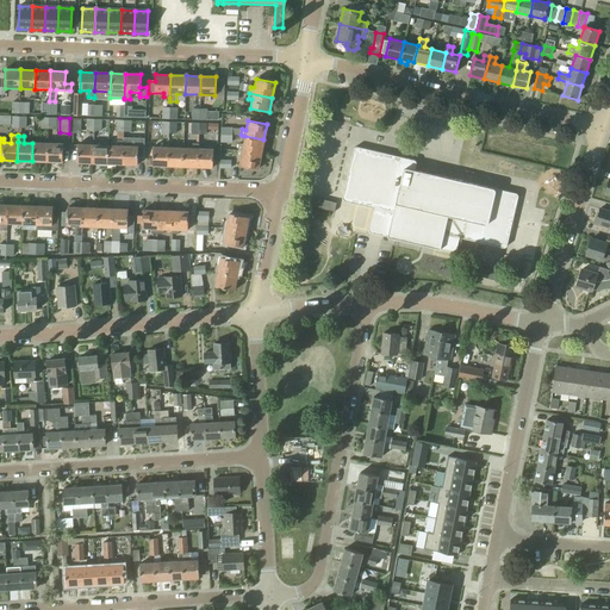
[(237,150),(261,154),(263,139),(244,136),(243,144),(238,144),(237,150)]
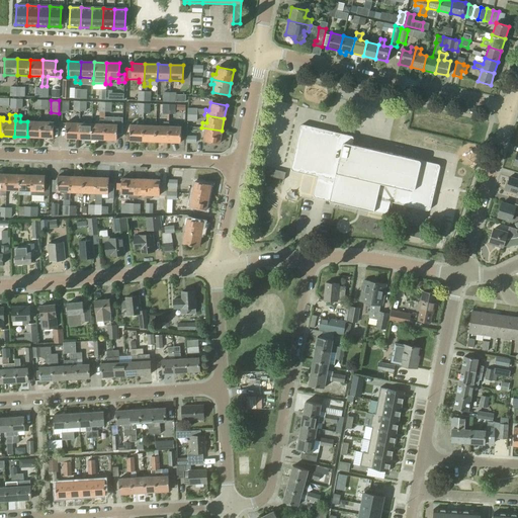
[(99,123),(91,123),(91,140),(103,140),(104,120),(99,120),(99,123)]
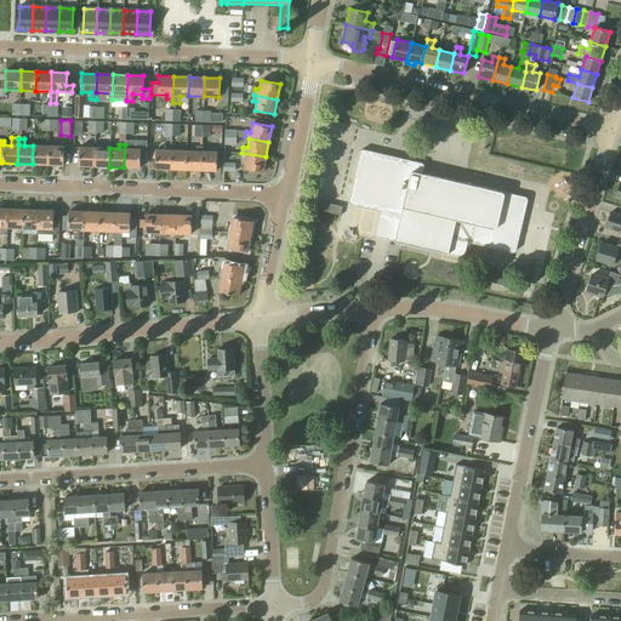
[(125,144),(124,167),(140,169),(140,149),(131,149),(131,144),(125,144)]
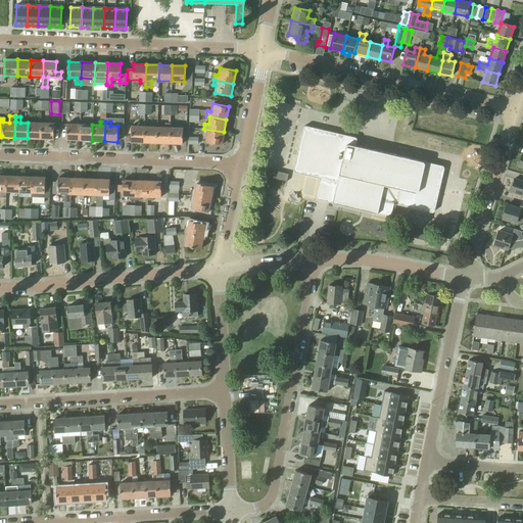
[(28,123),(28,138),(40,139),(41,123),(28,123)]
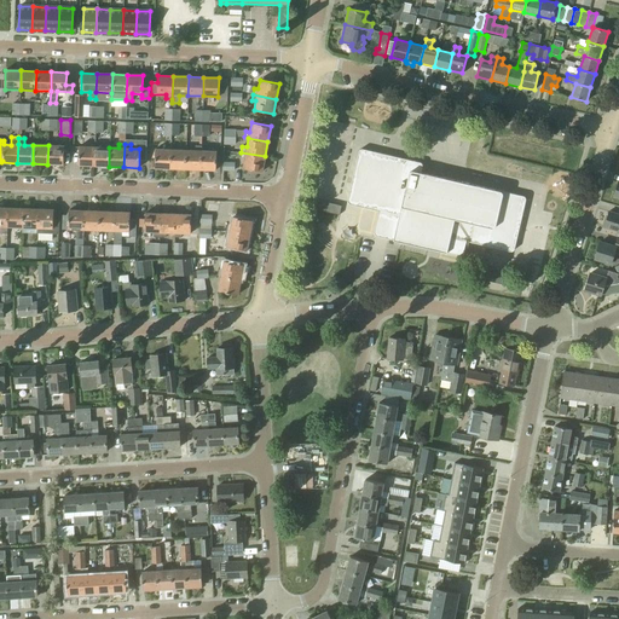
[(48,145),(47,165),(63,165),(63,146),(48,145)]
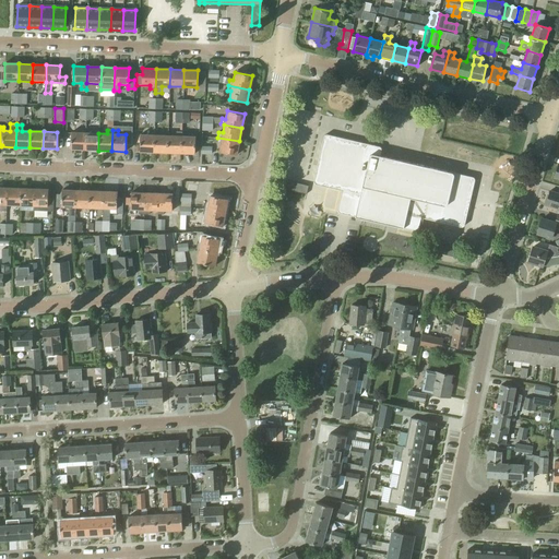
[(70,150),(84,150),(84,133),(71,132),(70,150)]
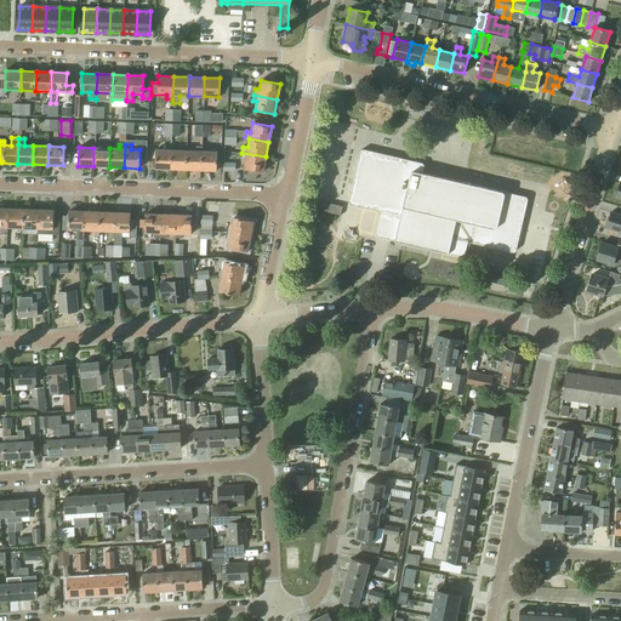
[(186,170),(200,170),(201,152),(201,147),(195,147),(195,151),(187,151),(186,170)]
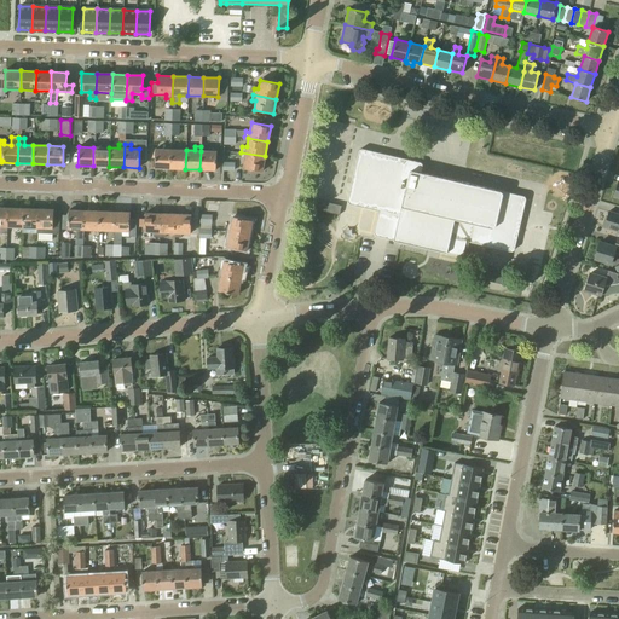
[(93,148),(93,166),(109,167),(109,148),(93,148)]
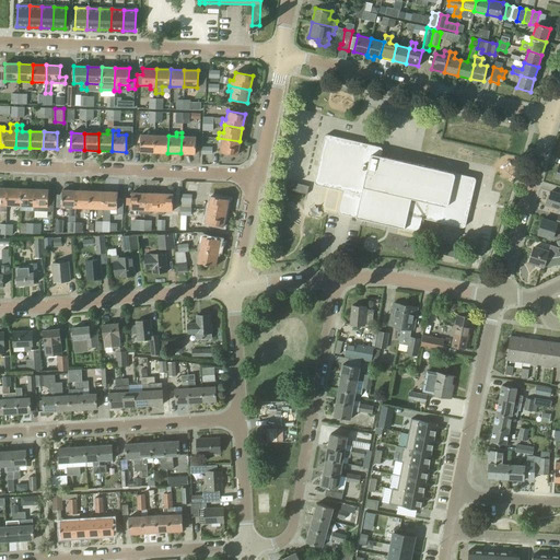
[(140,152),(153,153),(154,136),(140,135),(140,152)]
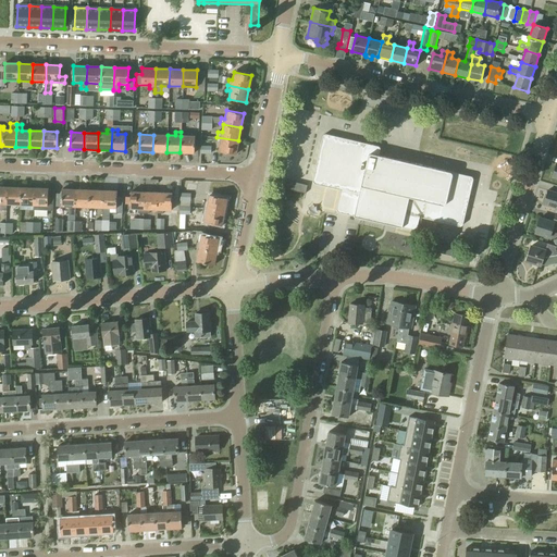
[(379,157),(380,150),(380,149),(380,148),(379,147),(378,147),(326,134),(325,134),(324,135),(323,135),(323,136),(322,137),(312,181),(312,182),(312,183),(313,183),(313,184),(314,184),(341,190),(336,210),(336,211),(337,212),(338,213),(416,231),(419,218),(459,226),(460,226),(461,226),(462,225),(462,224),(473,181),(473,180),(473,178),(472,178),(472,177),(471,176),(398,160),(398,162),(379,157)]
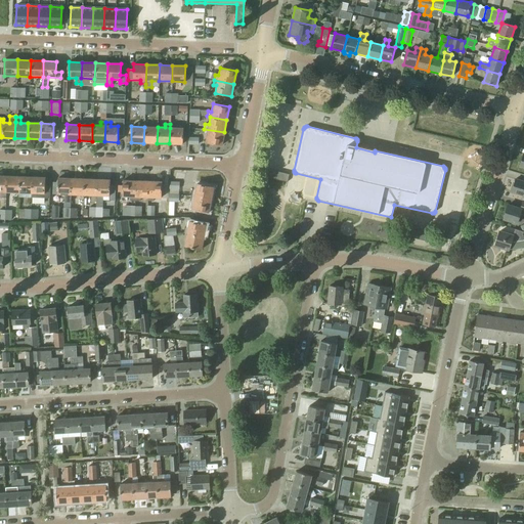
[(143,143),(157,143),(158,127),(144,127),(143,143)]
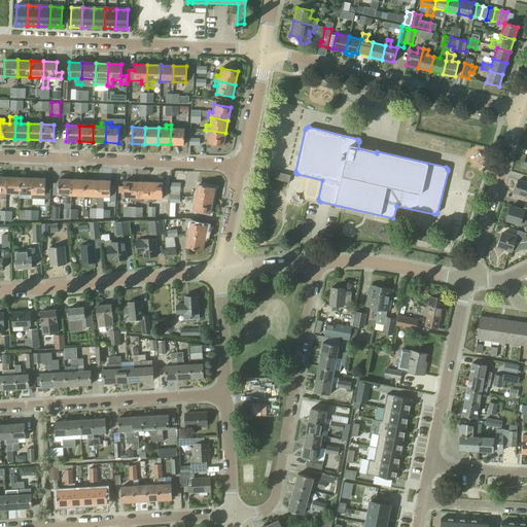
[(171,129),(170,144),(183,145),(184,129),(171,129)]
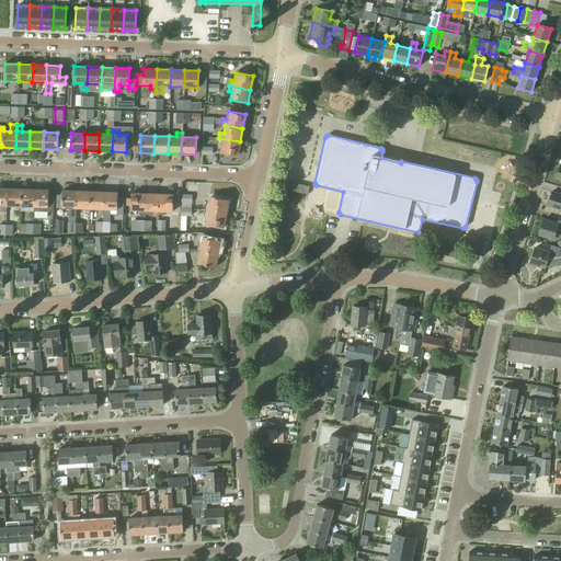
[(240,141),(218,138),(217,142),(221,144),(219,152),(237,156),(240,141)]
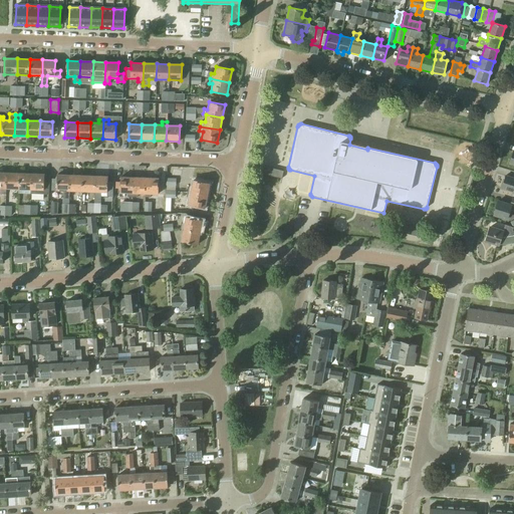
[(266,167),(264,175),(281,179),(283,171),(279,170),(269,168),(266,167)]
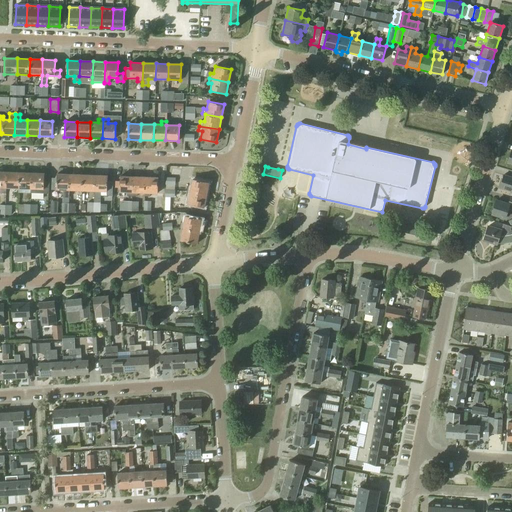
[(5,188),(18,189),(18,173),(6,172),(5,188)]
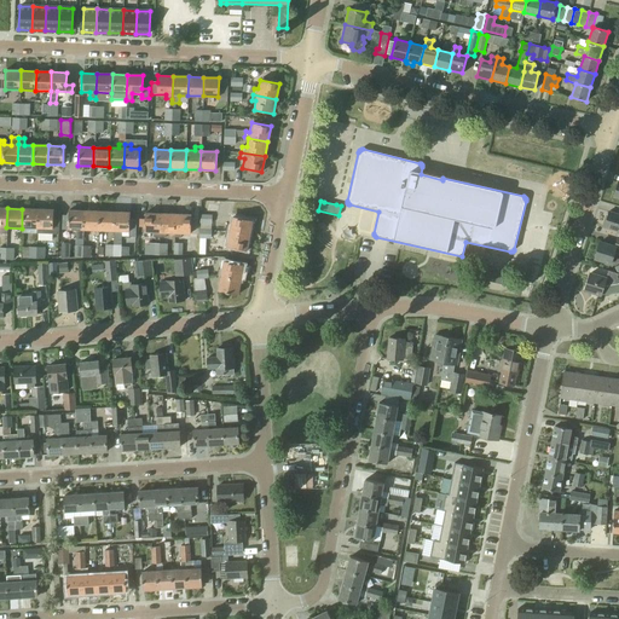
[(36,229),(38,209),(22,209),(22,229),(36,229)]
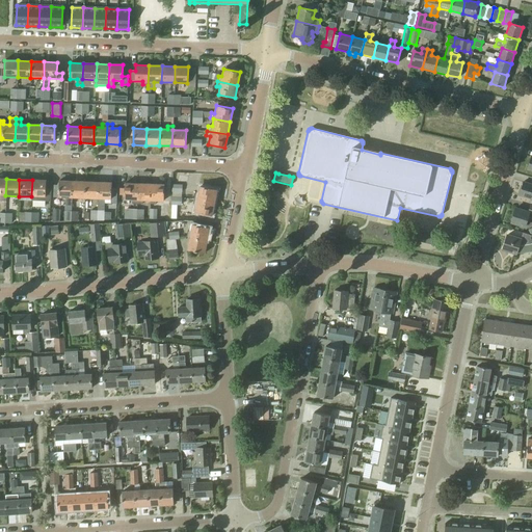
[(46,180),(32,180),(31,196),(31,201),(50,202),(50,197),(45,196),(46,180)]
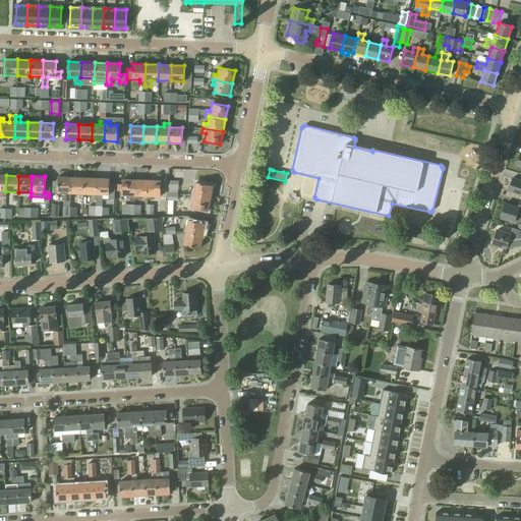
[(69,199),(70,193),(70,177),(57,177),(57,193),(64,193),(64,201),(69,201),(69,199)]
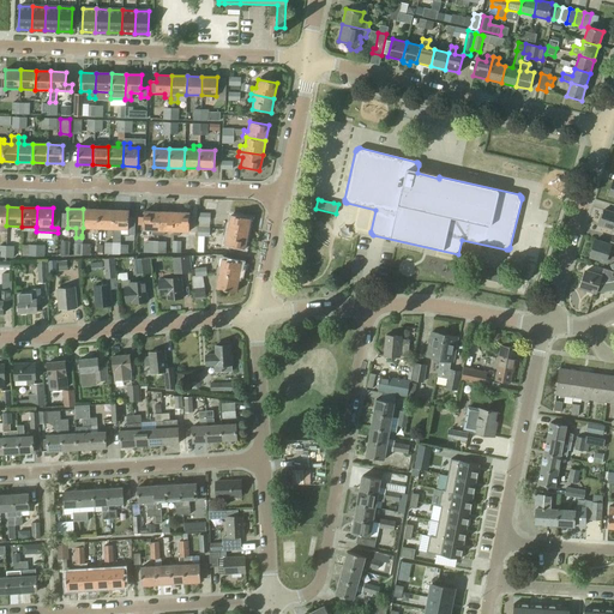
[(98,210),(83,209),(83,228),(97,229),(97,224),(98,210)]
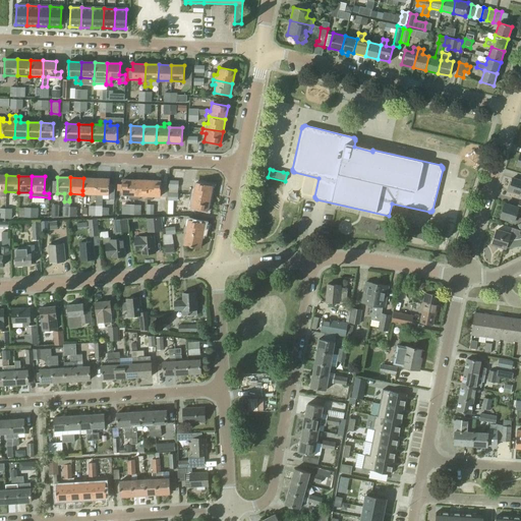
[(82,194),(96,194),(96,178),(83,178),(82,190),(82,194)]
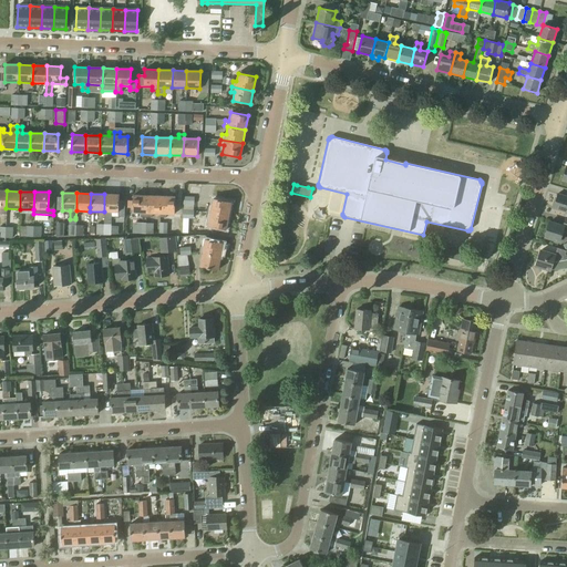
[(117,216),(124,217),(124,202),(119,202),(119,195),(104,194),(104,212),(103,222),(111,222),(111,212),(117,213),(117,216)]
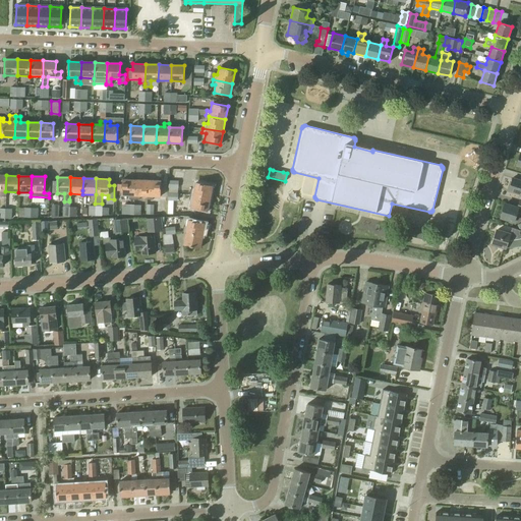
[(508,191),(520,194),(520,180),(512,178),(508,191)]
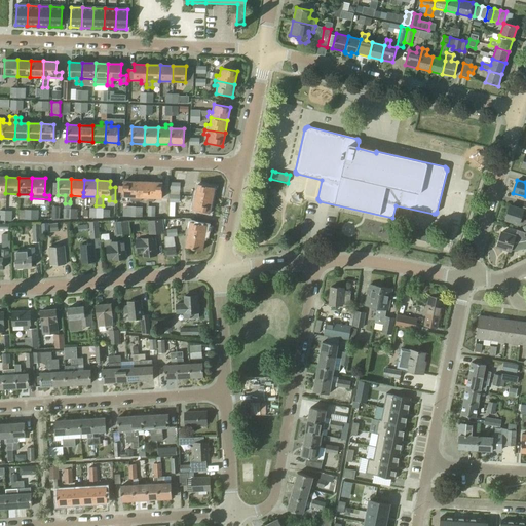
[(123,187),(118,187),(118,193),(122,193),(122,197),(130,197),(130,200),(136,201),(136,197),(137,182),(123,181),(123,187)]
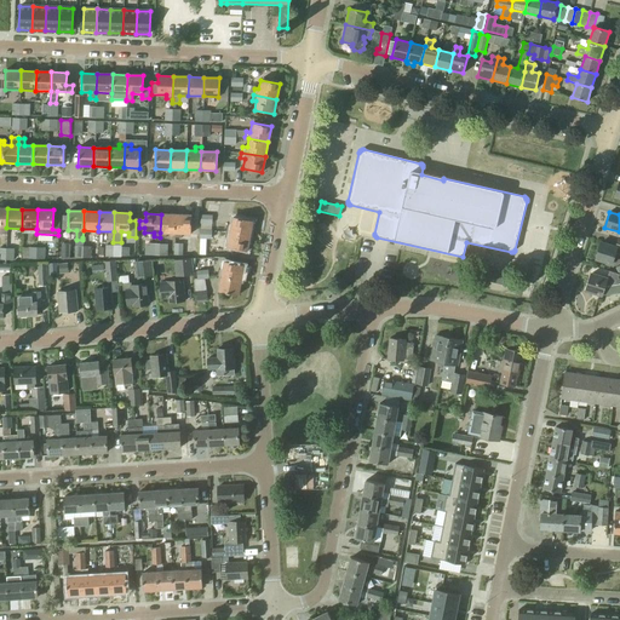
[(166,233),(176,234),(176,214),(161,214),(160,233),(160,237),(166,237),(166,233)]
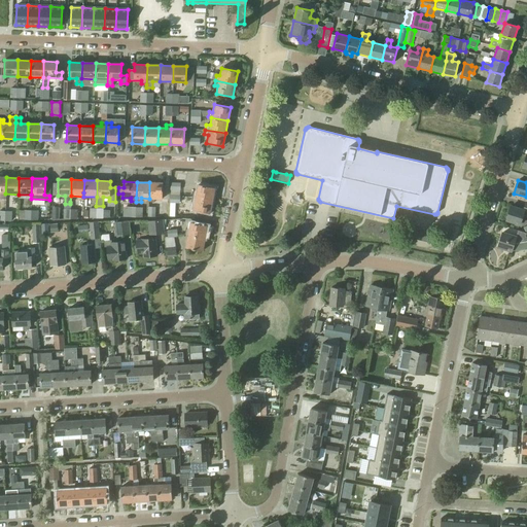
[(149,182),(149,199),(149,202),(154,202),(154,199),(163,199),(163,183),(149,182)]
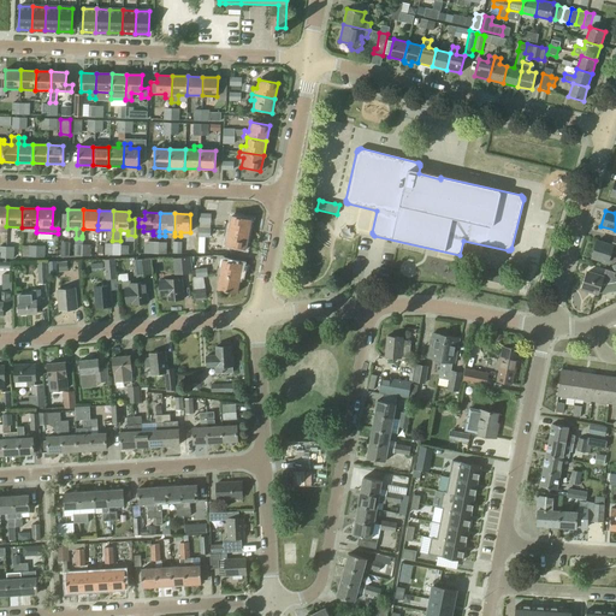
[(225,230),(248,235),(250,219),(231,215),(230,224),(226,224),(225,230)]
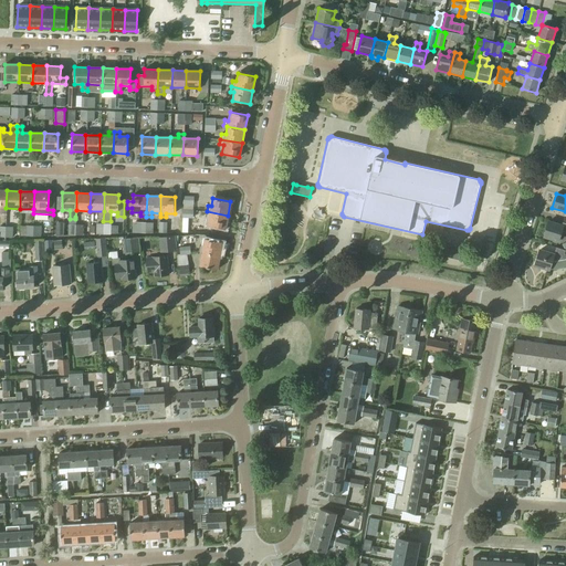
[(228,216),(207,211),(206,217),(209,218),(207,226),(224,230),(228,216)]
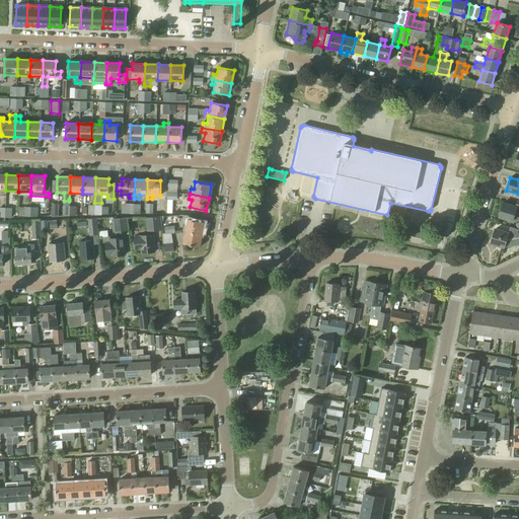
[(516,208),(515,208),(502,204),(498,217),(512,221),(516,208)]
